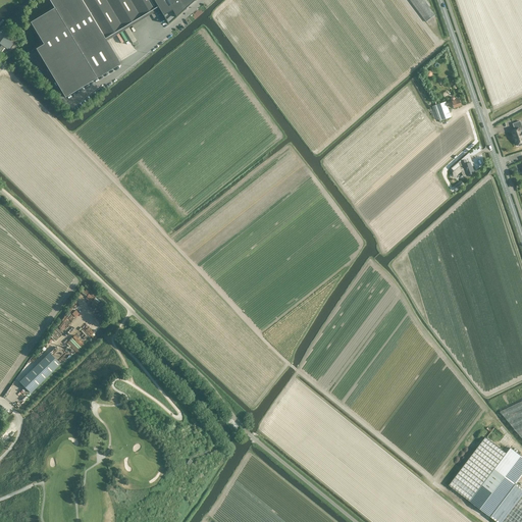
[(49,0),(52,5),(54,8),(54,9),(32,22),(34,28),(45,45),(37,49),(65,97),(97,79),(120,64),(105,39),(158,7),(168,24),(185,9),(178,0),(49,0)]
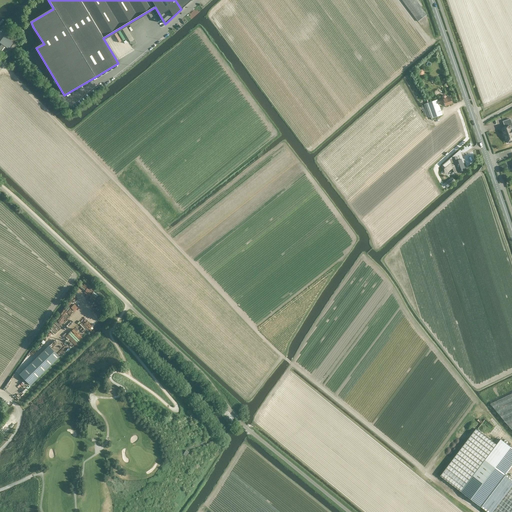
[(416,0),(403,0),(418,21),(427,15),(416,0)]
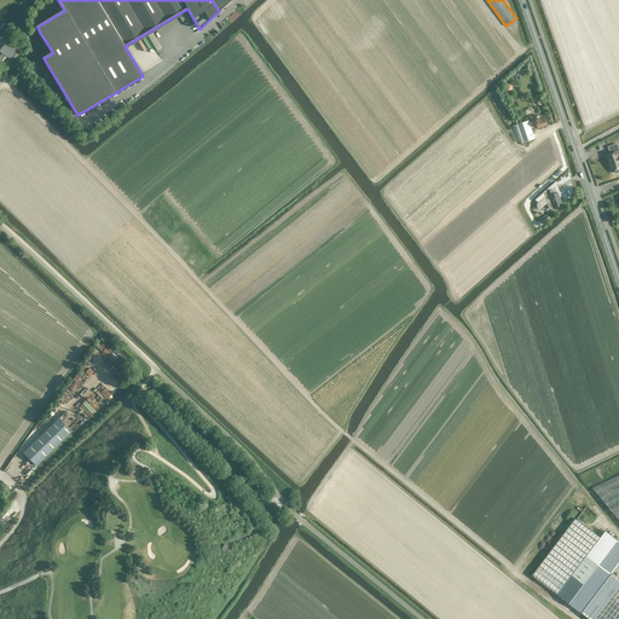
[(0,52),(3,55),(0,56),(0,61),(3,63),(7,57),(11,61),(22,46),(10,38),(0,50),(0,52)]
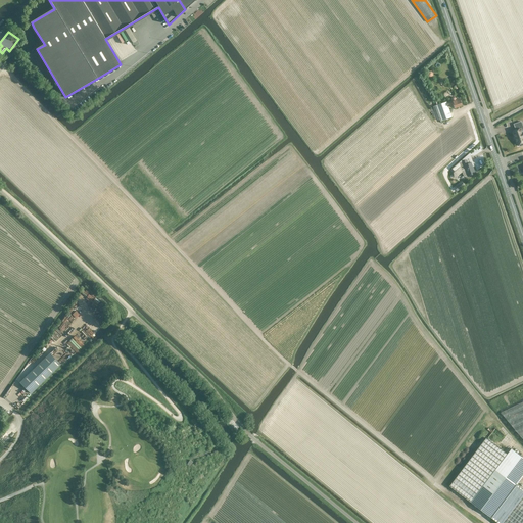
[(459,98),(456,99),(456,98),(454,97),(452,98),(450,99),(452,101),(446,103),(447,106),(453,104),(455,109),(463,106),(459,98)]
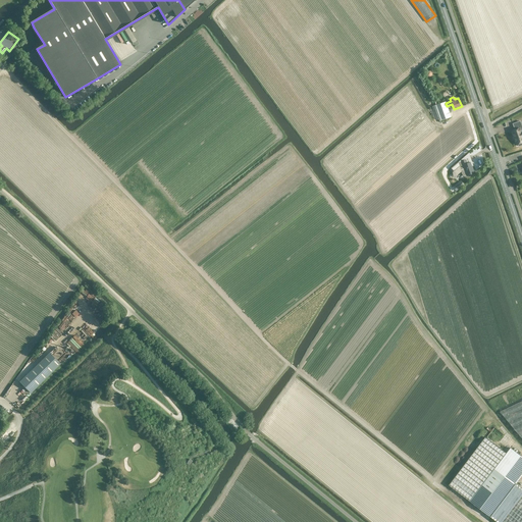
[(451,117),(447,106),(446,103),(446,102),(435,105),(440,120),(451,117)]
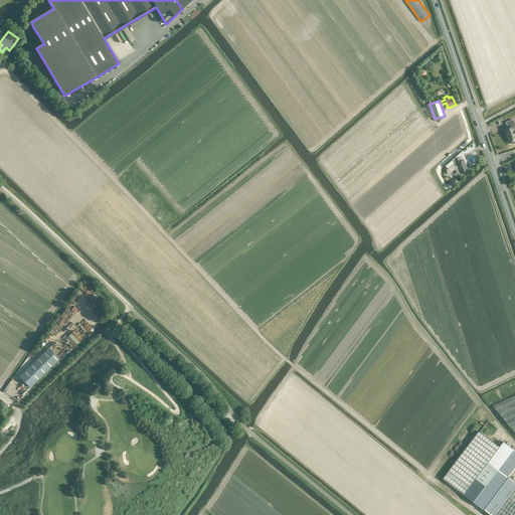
[(514,143),(514,130),(514,131),(513,124),(514,124),(513,120),(506,122),(508,128),(506,129),(510,142),(511,142),(512,144),(514,143)]
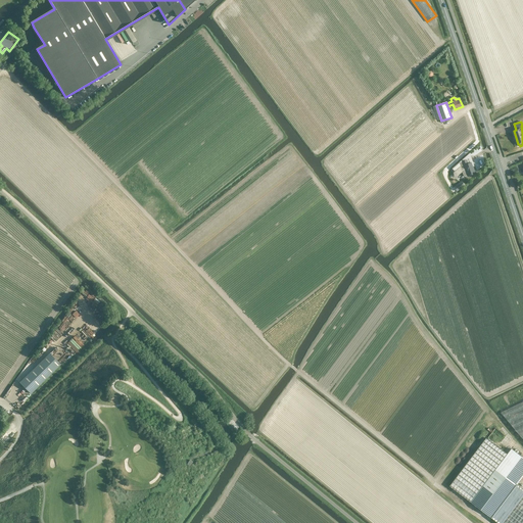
[(466,160),(459,163),(459,162),(452,169),(455,172),(460,167),(461,170),(465,169),(465,170),(462,171),(463,176),(465,177),(467,176),(467,177),(475,174),(474,174),(476,173),(474,167),(472,167),(471,163),(468,164),(466,160)]
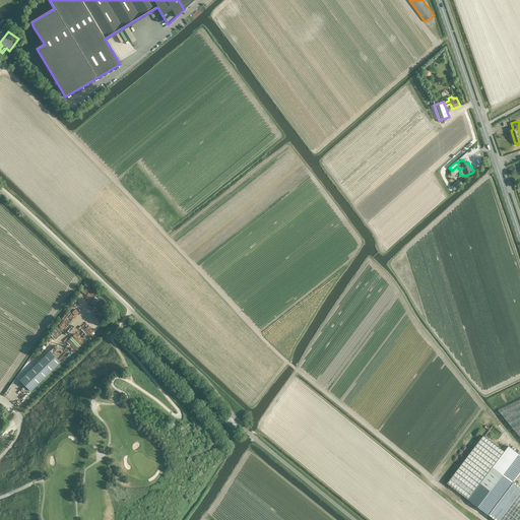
[(30,392),(60,363),(50,351),(19,381),(30,392)]
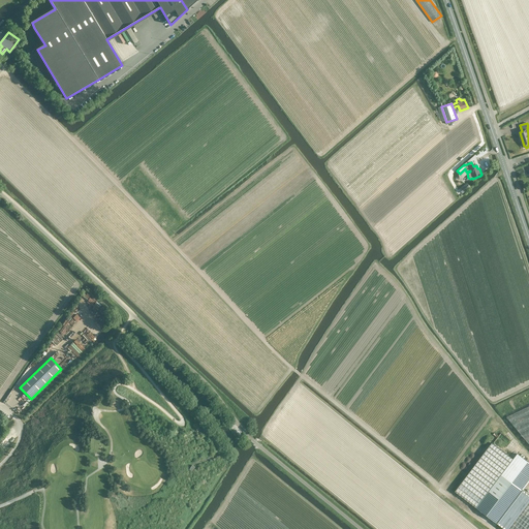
[(528,406),(506,417),(528,443),(528,406)]
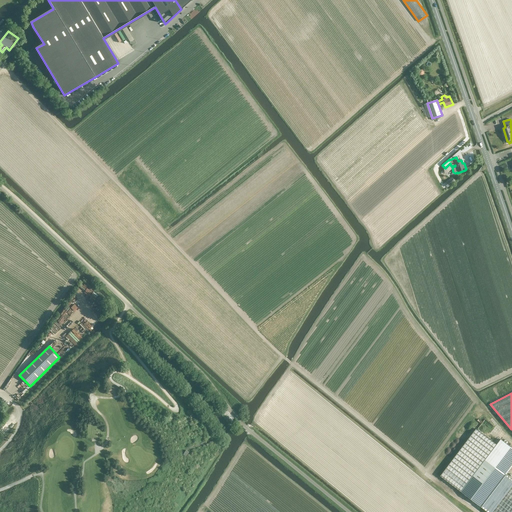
[(476,429),(440,476),(481,507),(488,511),(511,511),(511,479),(506,475),(505,475),(511,466),(511,447),(501,439),(497,444),(477,430),(476,429)]
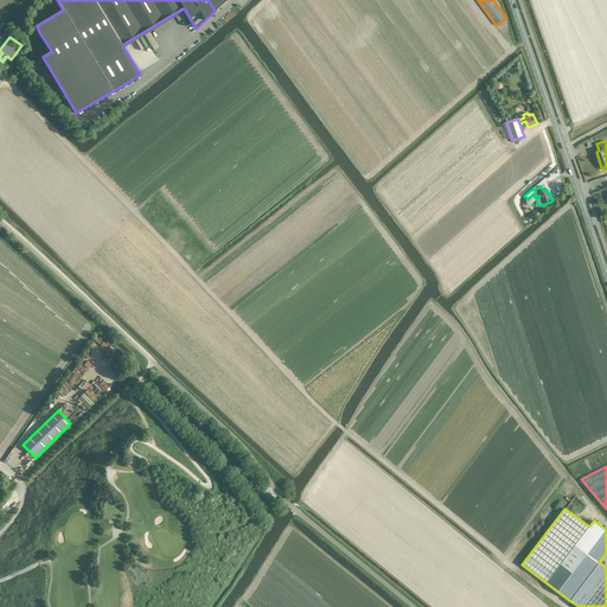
All buildings are outlined.
